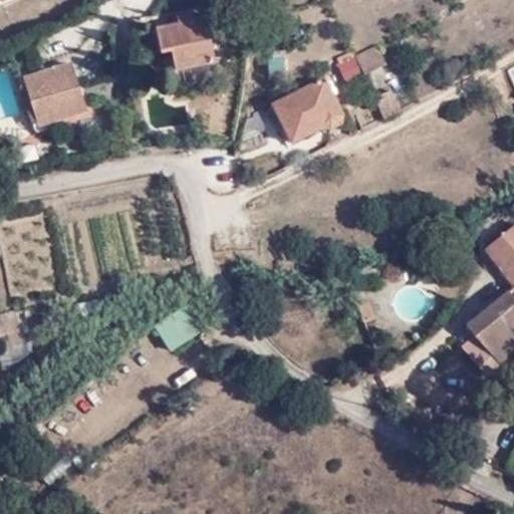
[(181,26),(157,31),(161,54),(173,51),(177,71),(213,63),(205,21),(190,24),(189,16),(180,18),(181,26)]
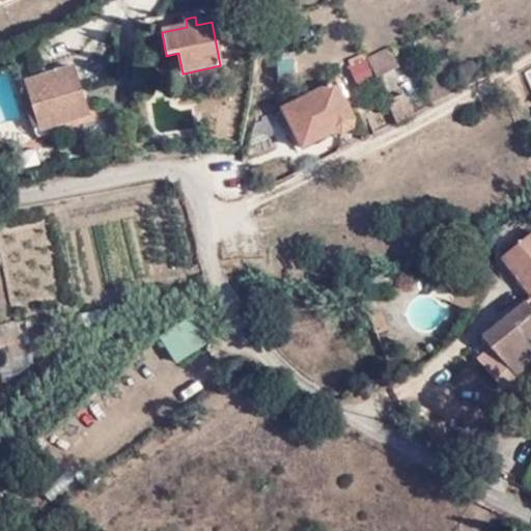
[(371,68),(390,60),(385,50),(367,59),(371,68)]
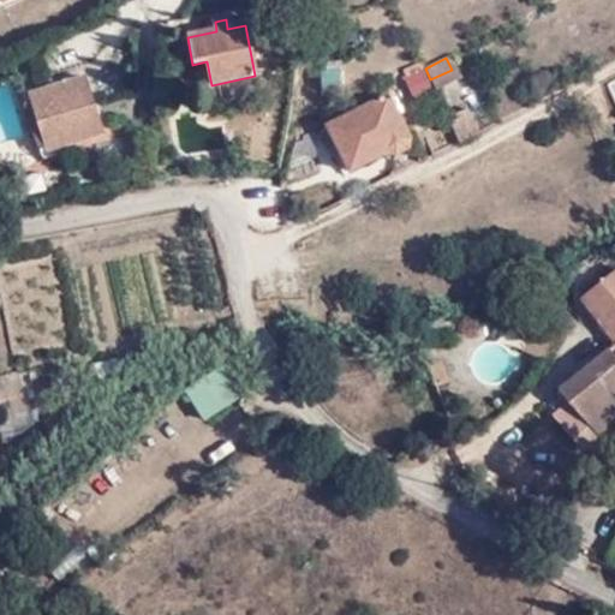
[(30,96),(33,105),(46,149),(47,150),(101,135),(84,79),(30,96)]
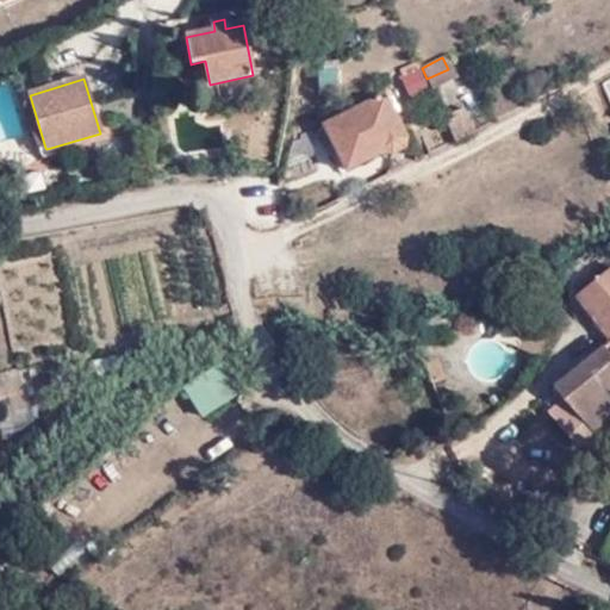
[(385,94),(325,125),(347,169),(383,153),(392,154),(403,148),(405,137),(385,94)]
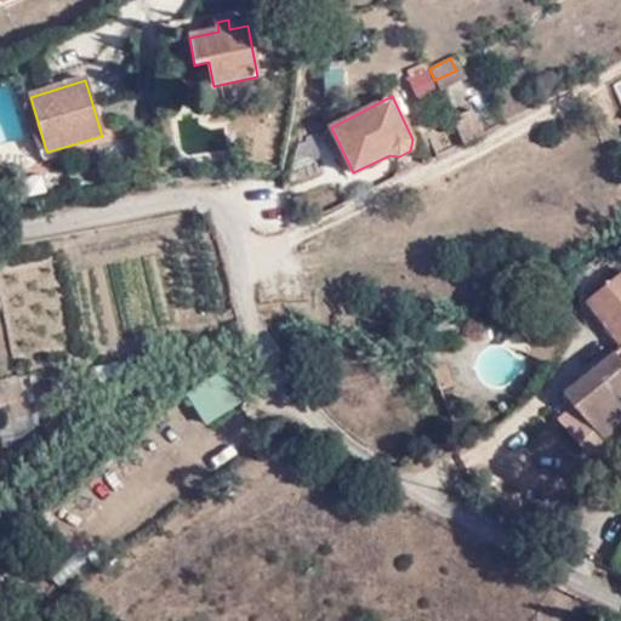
[(46,151),(33,106),(23,109),(36,154),(46,151)]
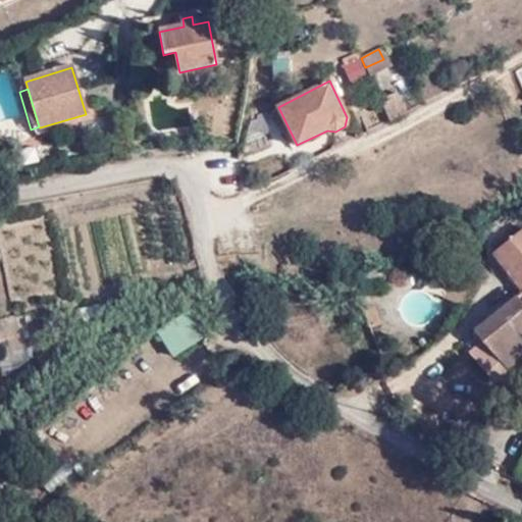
[(380,101),(389,120),(405,112),(396,93),(380,101)]
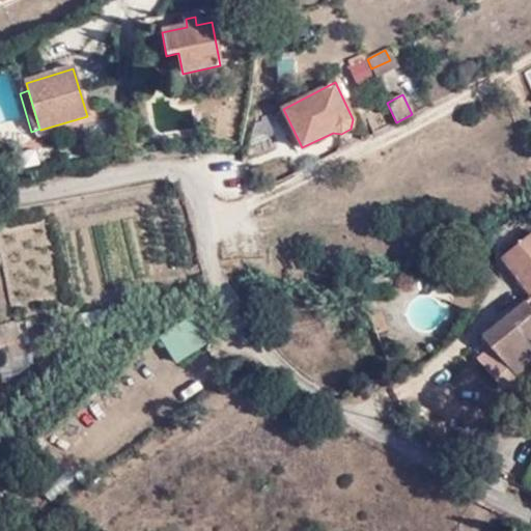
[(530,233),(500,259),(529,296),(530,294),(530,233)]
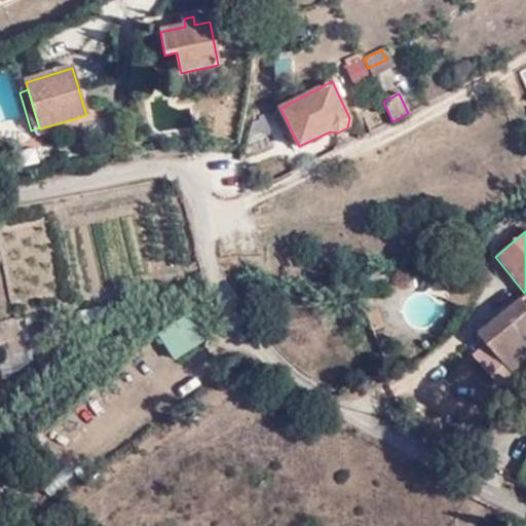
[(481,333),(498,354),(514,372),(525,362),(525,306),(520,300),(481,333)]
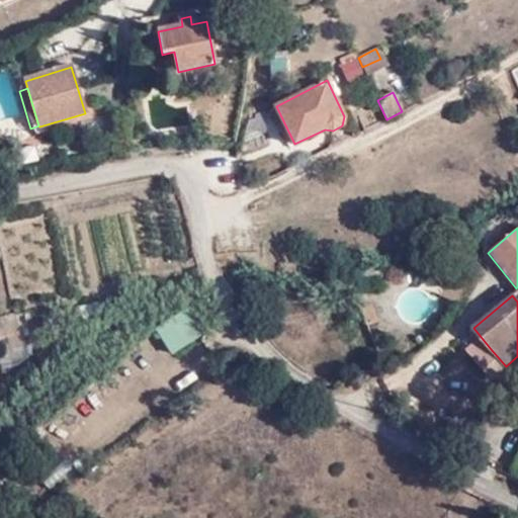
[(360,310),(365,325),(373,322),(368,307),(360,310)]
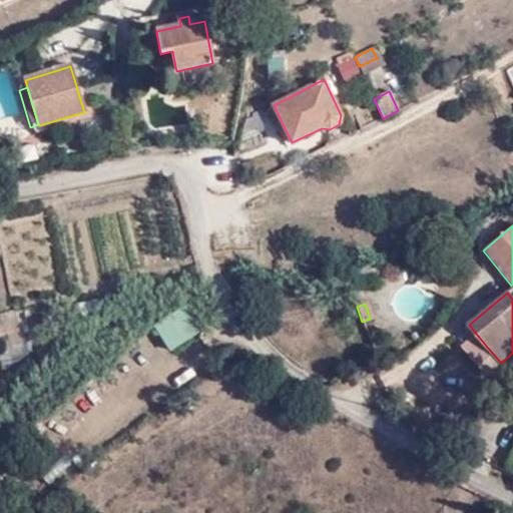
[(501,363),(486,346),(468,359),(484,377),(501,363)]
